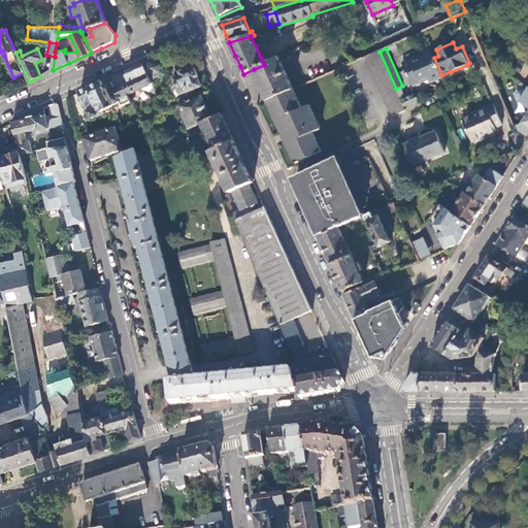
[(380,52),(365,58),(392,118),(406,111),(396,89),(380,52)]
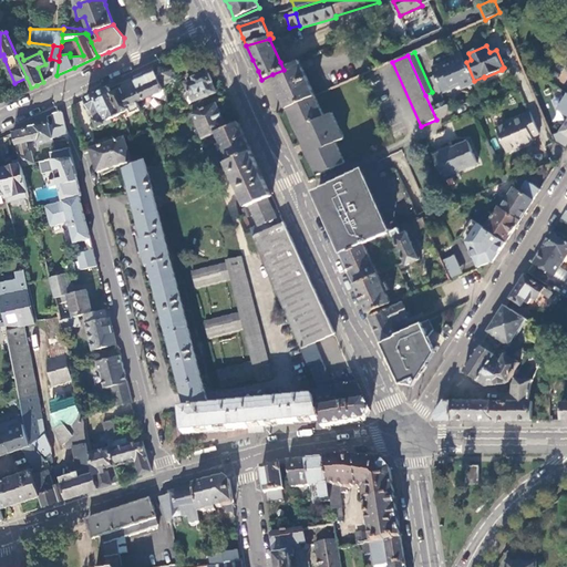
[(466,62),(463,55),(433,69),(443,92),(462,84),(463,88),(474,82),(474,81),(466,62)]
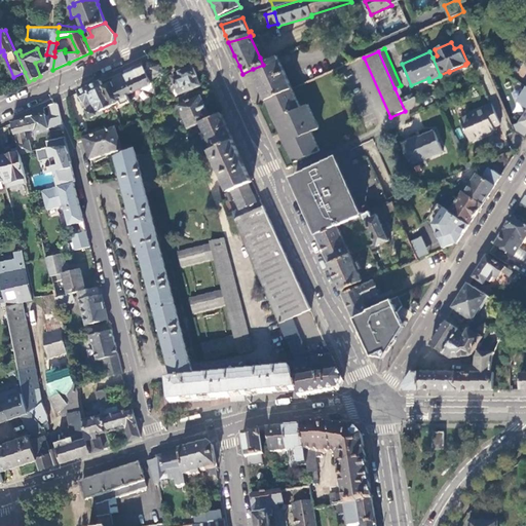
[(288,80),(277,59),(277,58),(263,65),(253,69),(262,90),(267,102),(293,90),(288,80)]
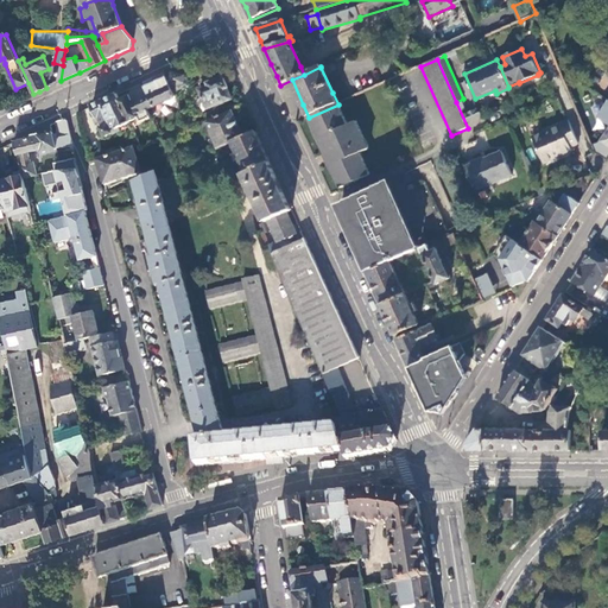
[(172,69),(164,73),(173,93),(189,86),(189,77),(189,74),(177,71),(172,69)]
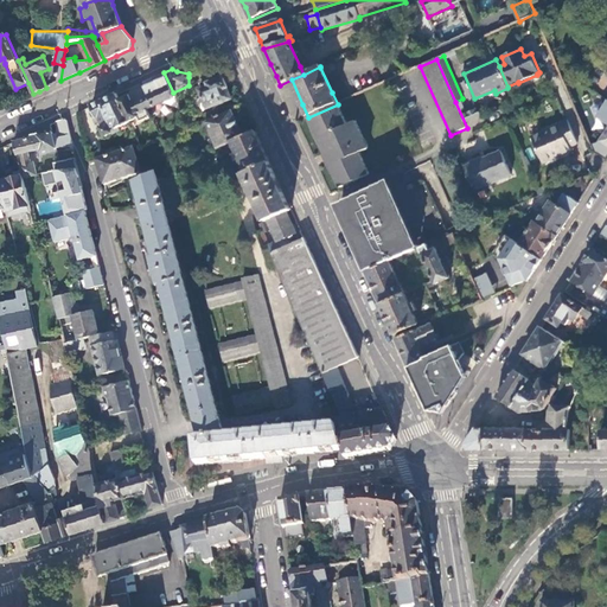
[(173,93),(164,72),(153,77),(144,82),(149,95),(154,107),(176,97),(173,93)]
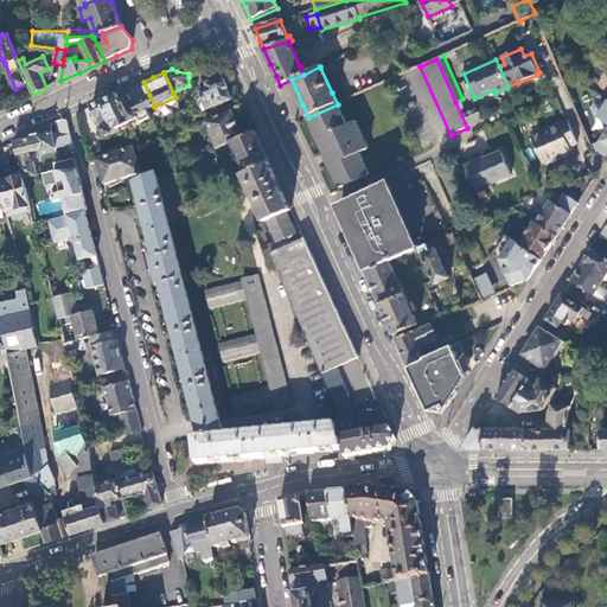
[(200,89),(209,108),(231,98),(227,88),(228,88),(223,77),(209,83),(210,85),(200,89)]
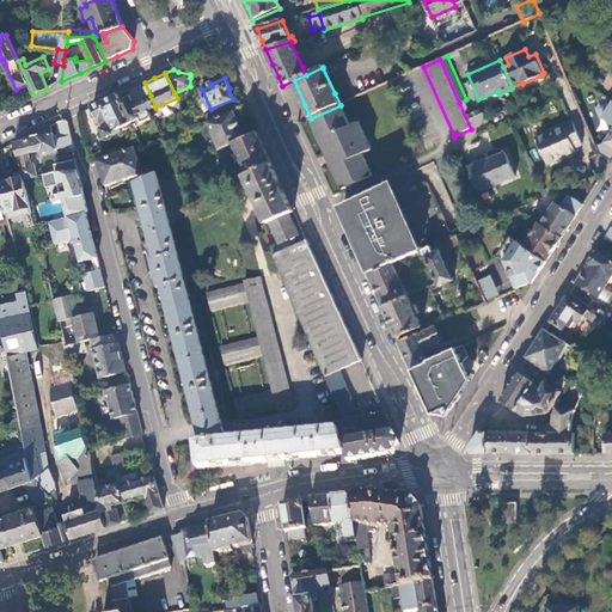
[(120,101),(117,95),(104,101),(92,106),(98,120),(101,118),(105,128),(103,128),(102,130),(106,138),(114,134),(114,135),(121,132),(120,128),(130,123),(120,101)]
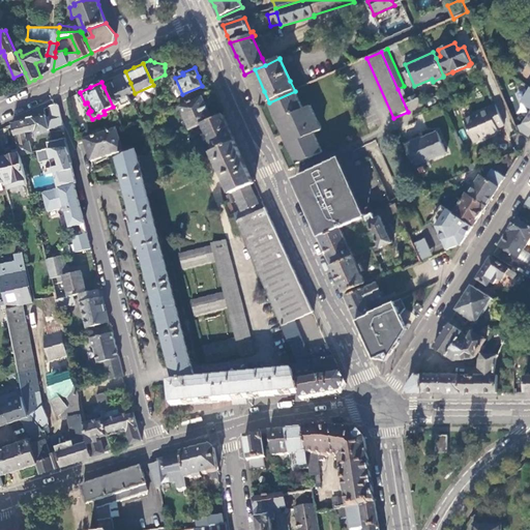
[(129,95),(135,93),(130,83),(116,89),(113,83),(104,87),(113,107),(121,102),(123,107),(134,102),(129,95)]
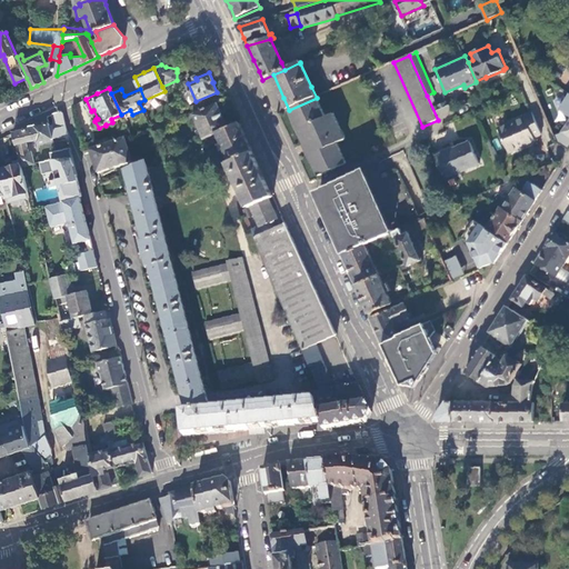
[(568,95),(559,110),(568,116),(568,122),(562,133),(568,137),(568,95)]
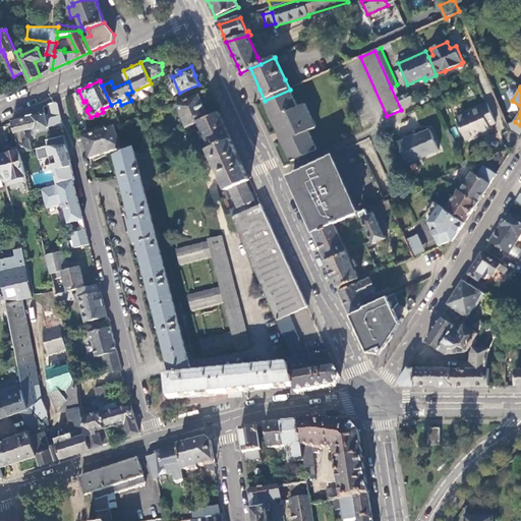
[(298,107),(290,90),(265,101),(270,112),(272,111),(275,118),(273,119),(279,133),(281,132),(289,150),(287,151),(292,162),(317,151),(309,132),(315,128),(305,105),(298,107)]
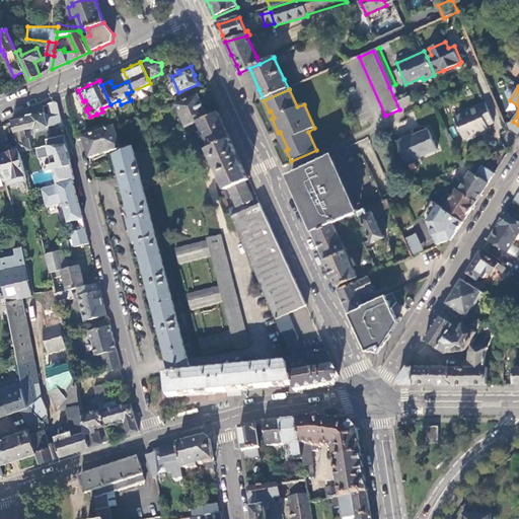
[(199,121),(209,117),(198,93),(176,103),(187,127),(193,124),(199,121)]
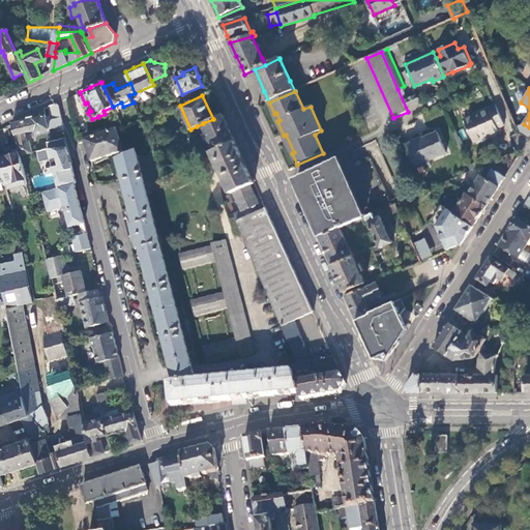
[(33,114),(12,123),(21,153),(21,155),(32,152),(29,141),(27,141),(25,133),(36,129),(37,133),(54,127),(64,127),(58,105),(56,104),(33,114)]
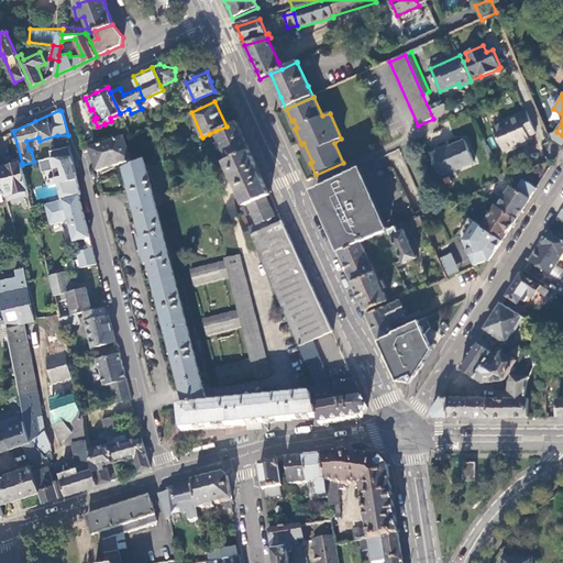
[(528,138),(536,134),(526,112),(519,114),(519,116),(493,127),(503,152),(529,140),(528,138)]
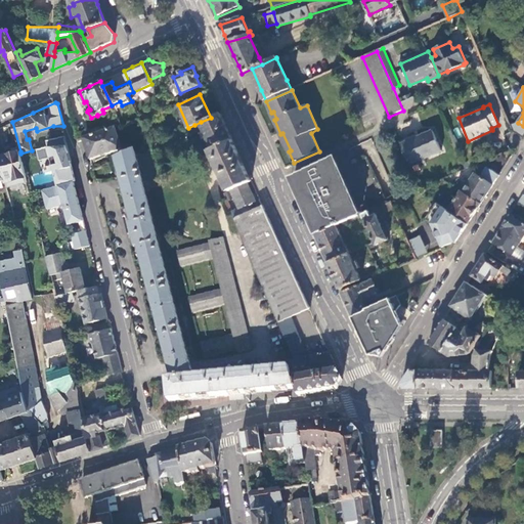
[(226,126),(220,113),(211,118),(201,122),(204,127),(206,131),(203,133),(205,138),(208,137),(213,148),(232,139),(226,126)]
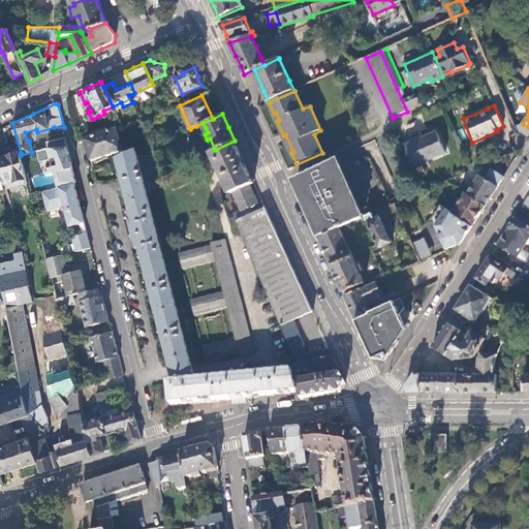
[(122,126),(119,120),(118,119),(103,125),(107,133),(122,126)]
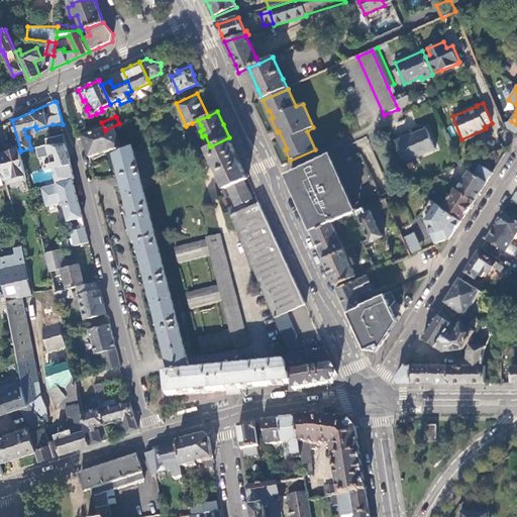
[(198,120),(192,123),(194,128),(201,125),(198,120)]
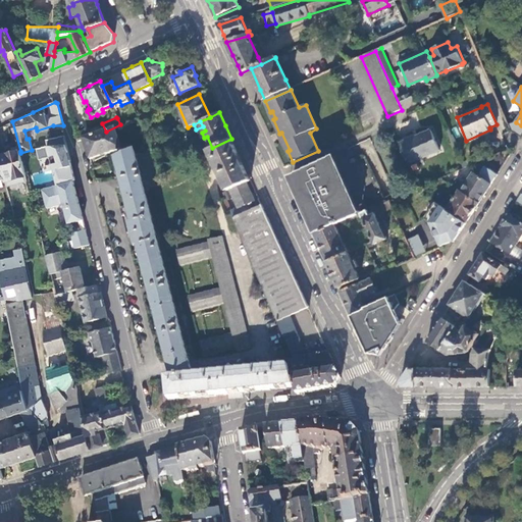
[(121,149),(114,128),(84,140),(86,145),(90,159),(121,149)]
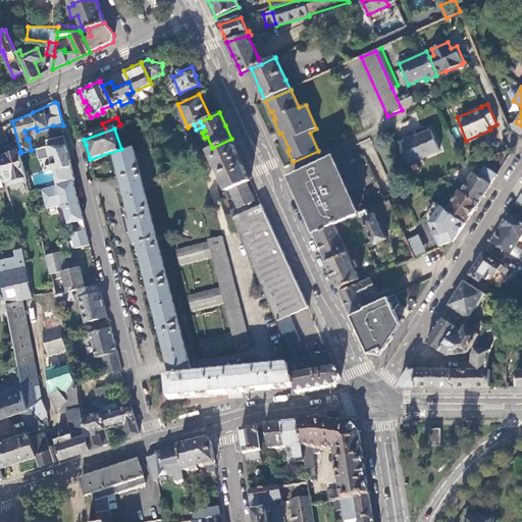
[(431,131),(400,144),(409,165),(439,152),(431,131)]
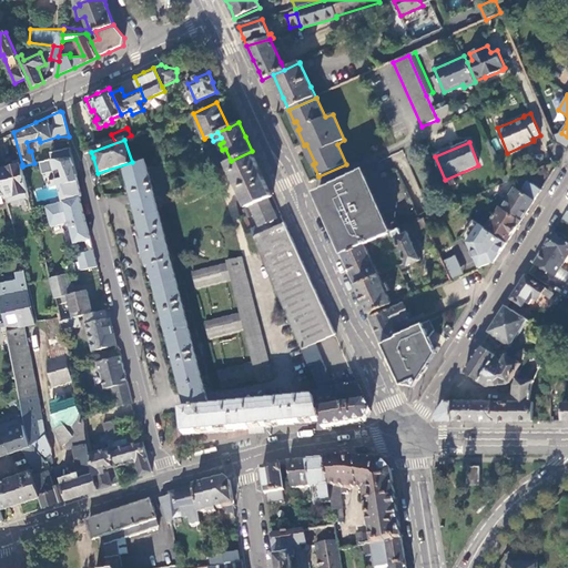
[(80,185),(71,148),(61,150),(51,153),(52,160),(40,162),(43,174),(56,171),(58,180),(57,180),(58,183),(61,199),(62,202),(80,198),(82,196),(80,185)]
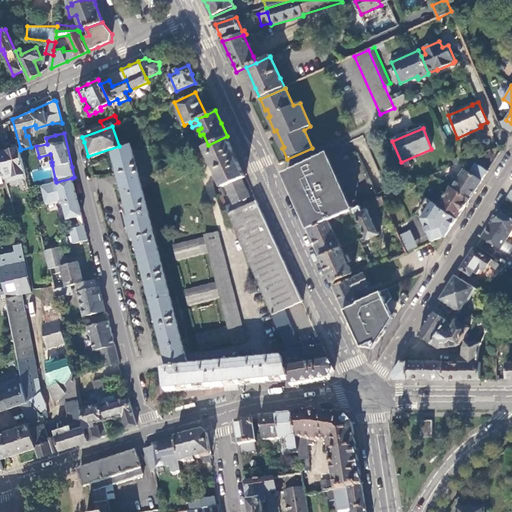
[(235,154),(227,136),(208,145),(205,146),(223,187),(241,179),(246,177),(235,154)]
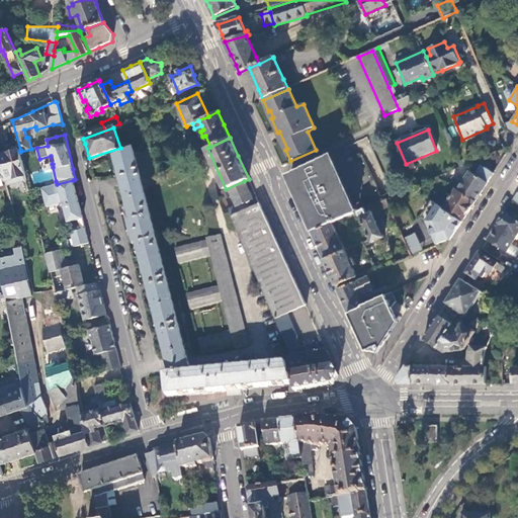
[(20,152),(20,150),(0,155),(0,163),(4,178),(25,173),(20,152)]
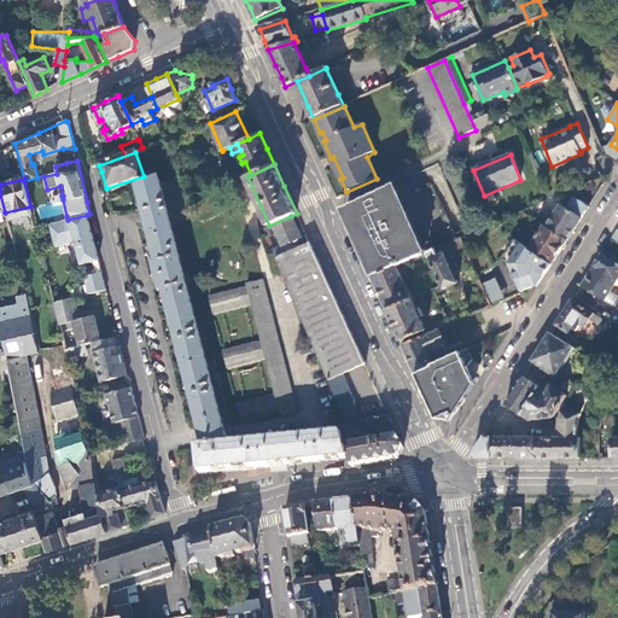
[(168,205),(161,180),(138,191),(144,214),(157,266),(153,266),(157,278),(161,295),(164,295),(176,342),(184,369),(198,425),(222,420),(168,209),(168,205)]
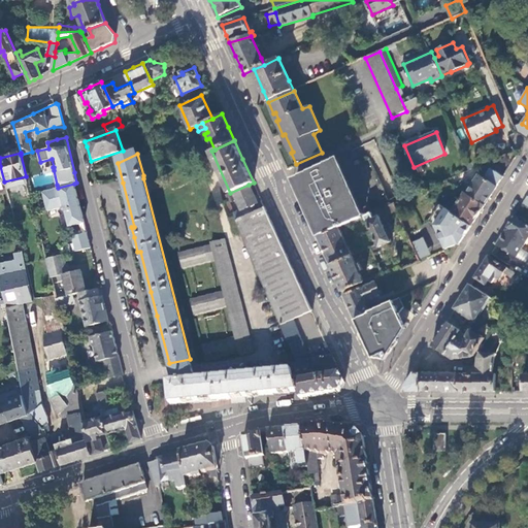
[(323,235),(339,228),(362,218),(335,159),(297,177),(323,235)]
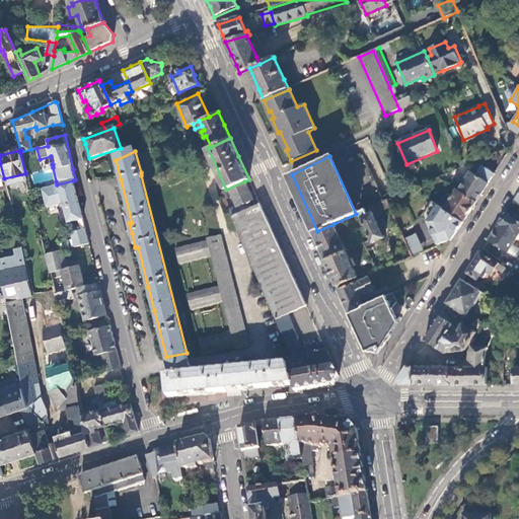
[(483,193),(494,174),(482,166),(475,175),(469,172),(457,192),(475,203),(483,193)]
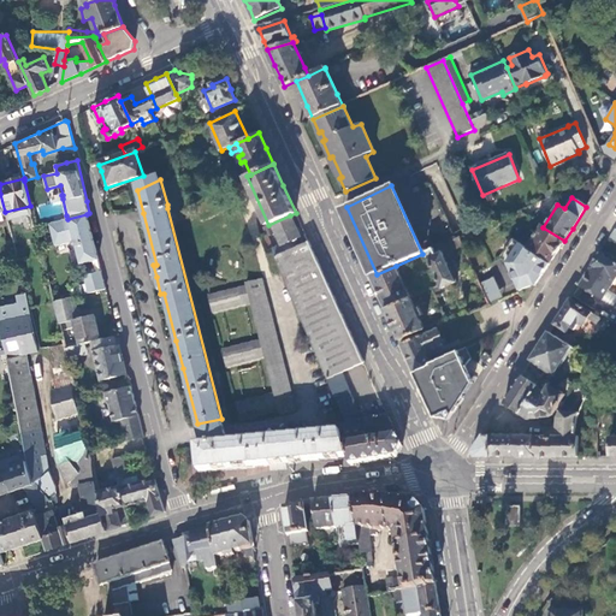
[(96,252),(87,214),(67,219),(48,224),(54,246),(73,241),(80,265),(99,260),(96,252)]
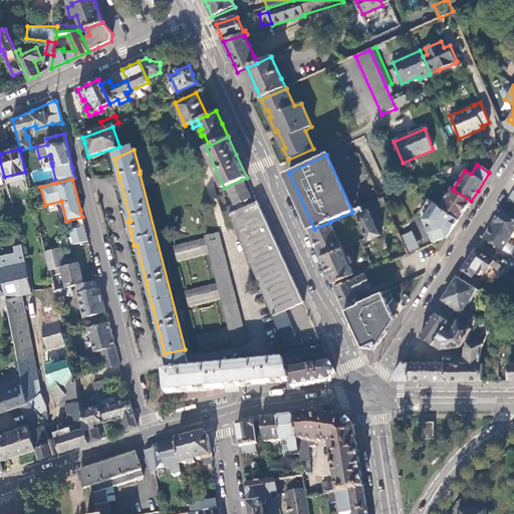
[(227,208),(230,214),(247,206),(245,200),(250,197),(242,180),(224,188),(220,189),(220,192),(222,197),(230,193),(235,205),(227,208)]
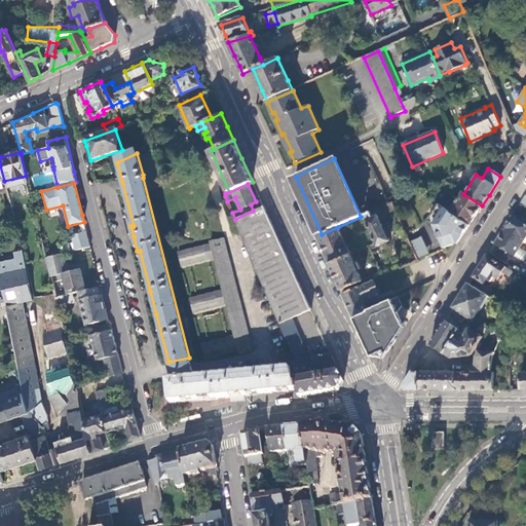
[(463,194),(462,193),(450,213),(470,226),(475,218),(482,205),(463,194)]
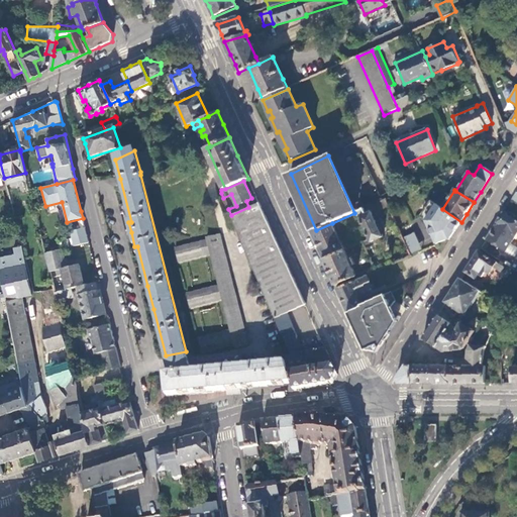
[(388,206),(385,199),(365,209),(367,215),(372,213),(388,206)]
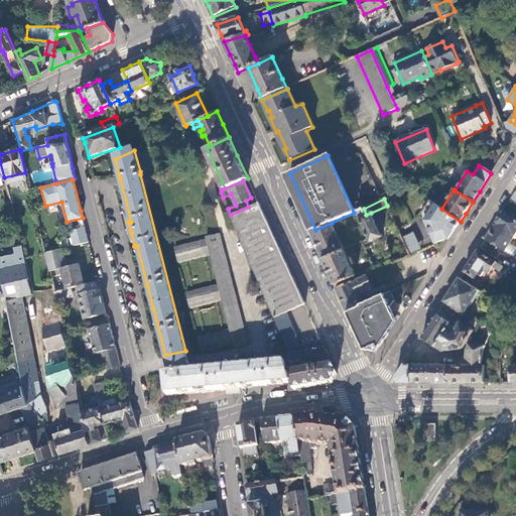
[(455,230),(461,222),(441,209),(429,202),(421,215),(434,244),(444,239),(448,239),(455,230)]
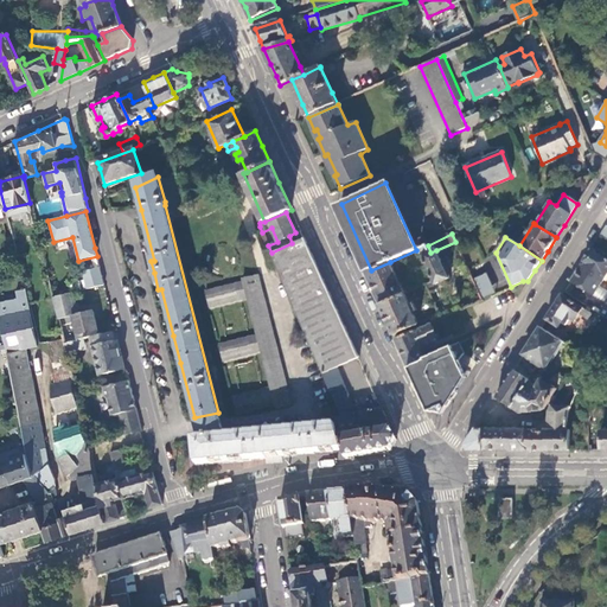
[(272,253),(279,270),(279,272),(323,374),(337,366),(358,357),(355,349),(350,339),(332,300),(305,238),(292,243),(272,253)]
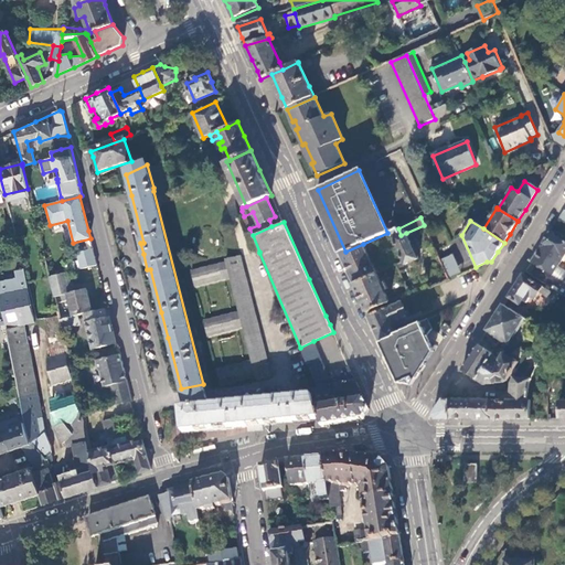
[(401,235),(398,228),(390,232),(405,266),(418,259),(406,233),(401,235)]
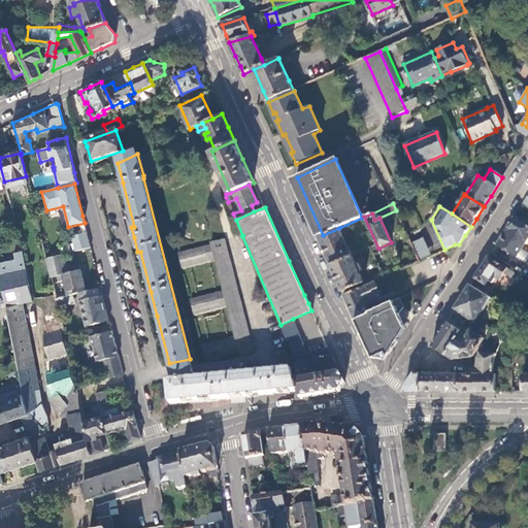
[(527,238),(527,227),(514,218),(507,228),(508,229),(507,232),(505,231),(499,240),(496,245),(516,258),(527,238)]
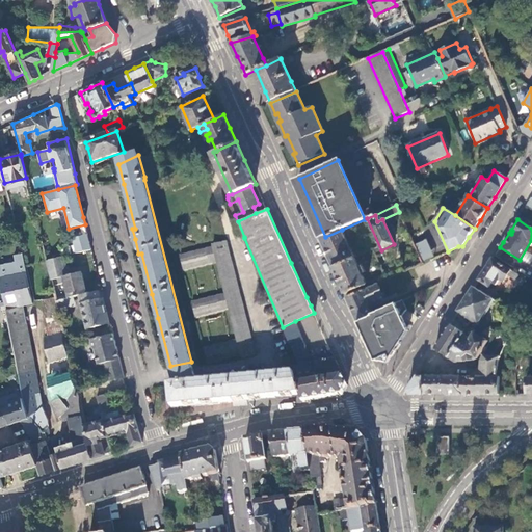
[(355,259),(342,230),(325,237),(321,239),(326,251),(334,268),(355,259)]
